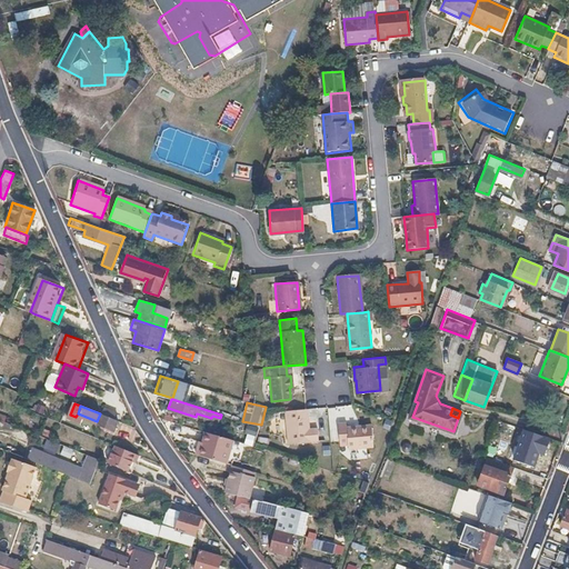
[(306,409),(283,411),(288,443),(309,442),(309,440),(318,440),(316,428),(308,428),(306,409)]
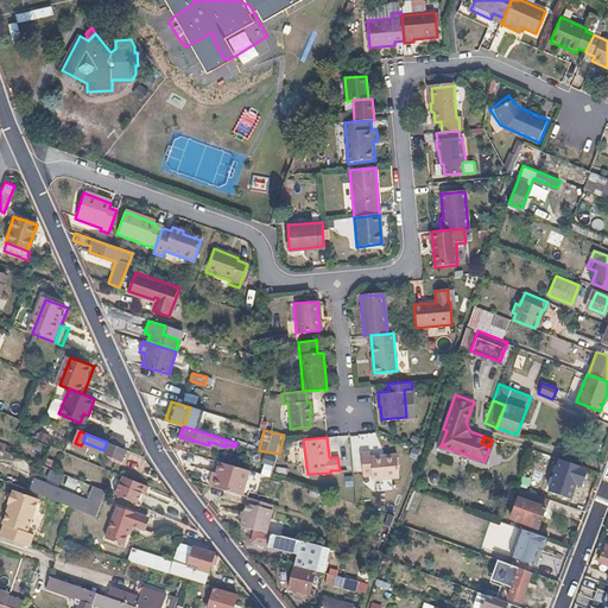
[(103,450),(102,453),(121,461),(121,460),(137,466),(140,456),(107,442),(103,450)]
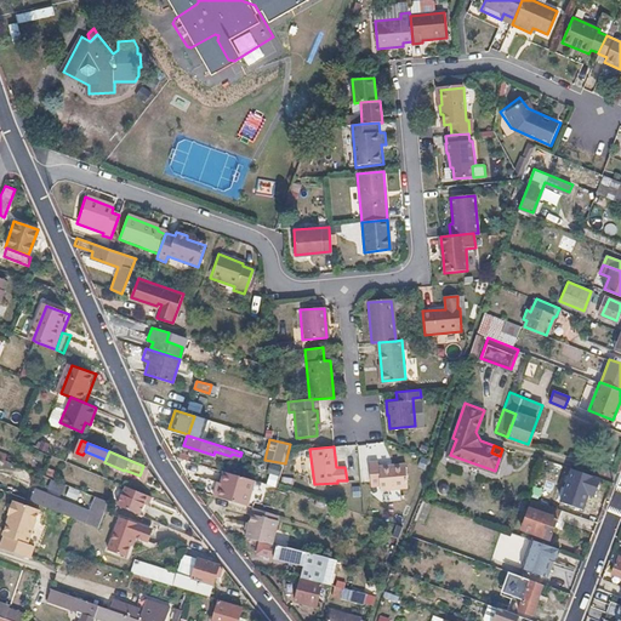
[(376,463),(369,463),(370,488),(379,486),(380,491),(406,488),(404,465),(377,468),(376,463)]
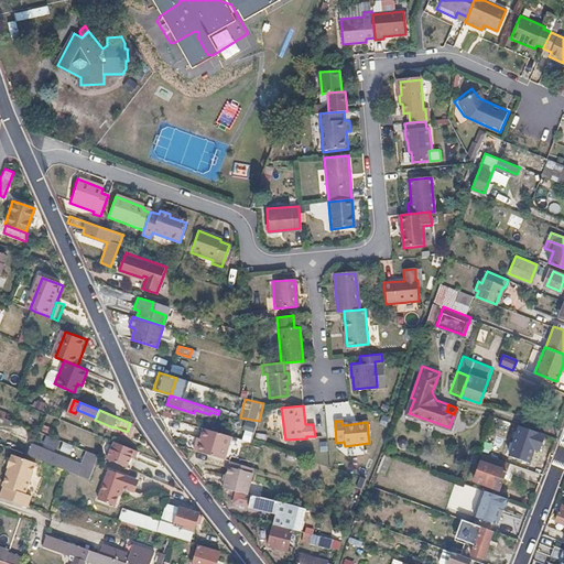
[(538,431),(519,424),(509,449),(528,456),(538,431)]
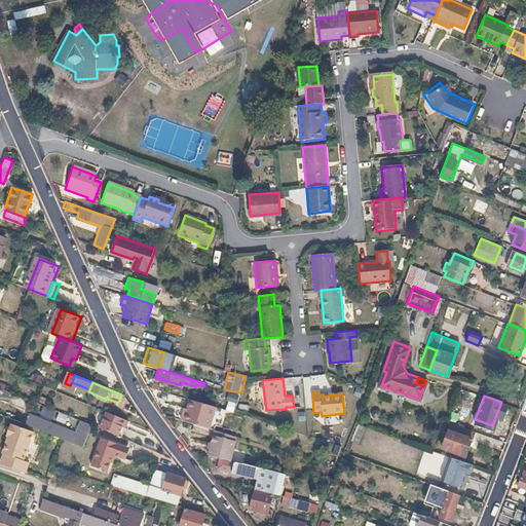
[(214,407),(191,402),(186,421),(209,427),(214,407)]
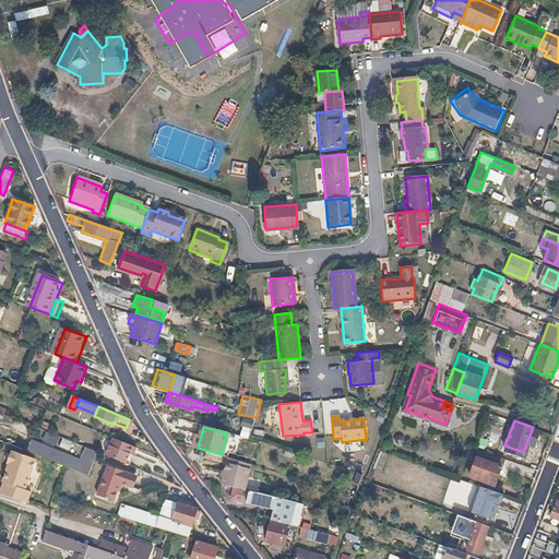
[(133,445),(113,438),(104,454),(126,463),(133,445)]
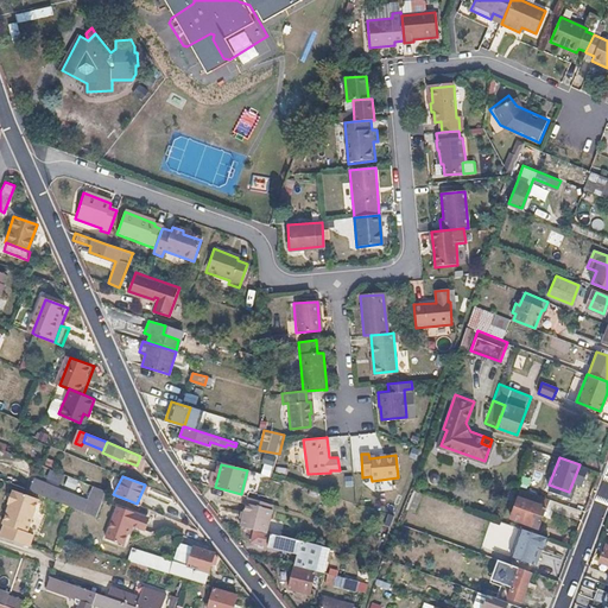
[(33,481),(30,492),(58,502),(62,493),(63,492),(33,480),(33,481)]
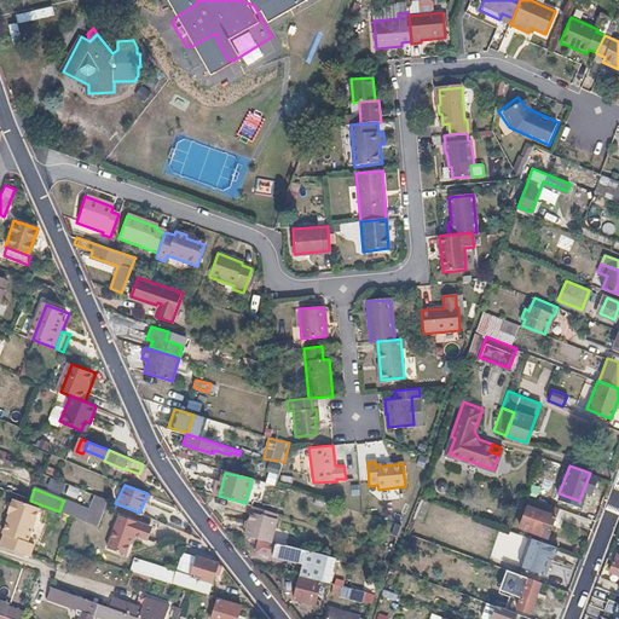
[(92,505),(91,509),(103,514),(104,510),(108,501),(96,496),(92,505)]
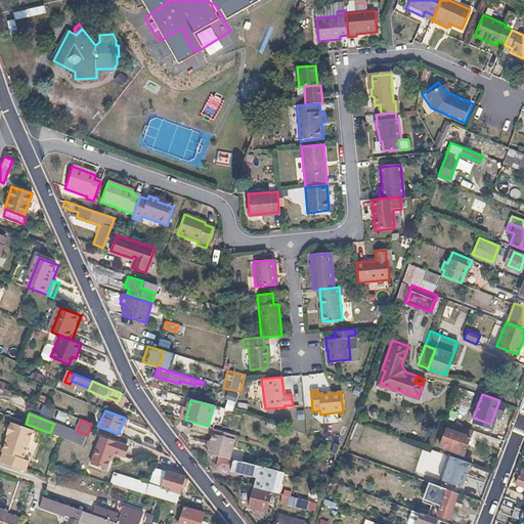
[(472,431),(448,422),(440,445),(457,451),(459,448),(465,450),(472,431)]
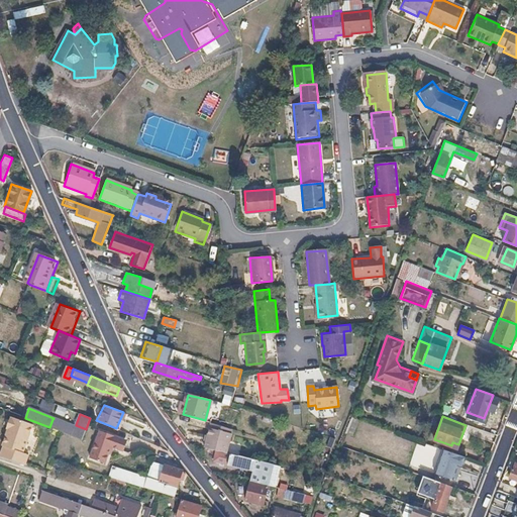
[(33,425),(12,417),(12,418),(10,417),(6,428),(8,429),(1,445),(2,446),(0,451),(0,455),(24,464),(27,454),(22,452),(33,425)]
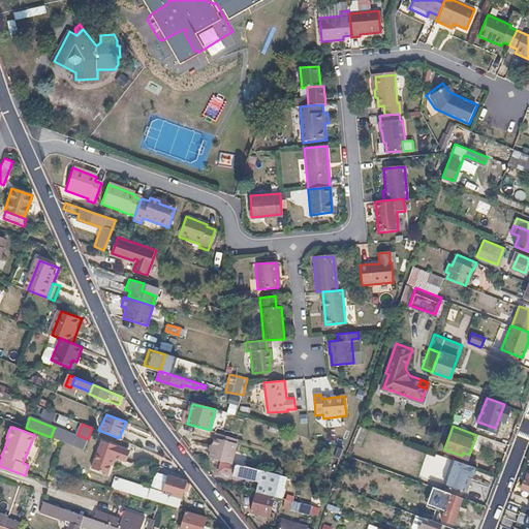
[(238,440),(215,434),(210,455),(232,460),(238,440)]
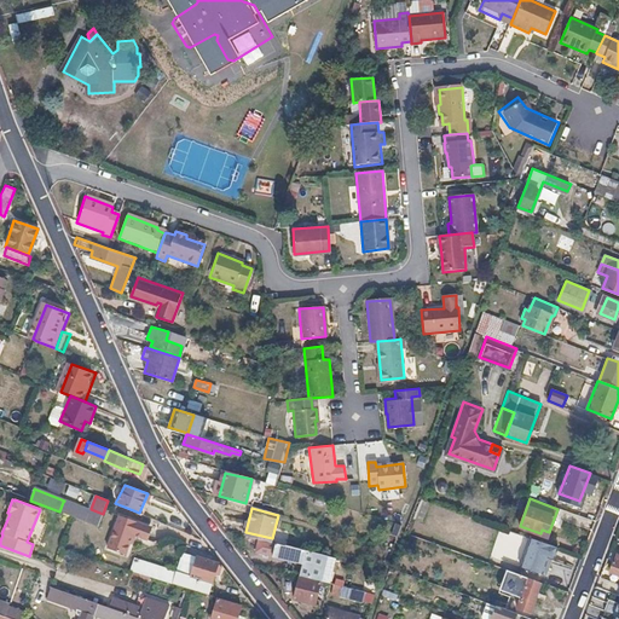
[(91,509),(85,521),(98,527),(103,514),(91,509)]
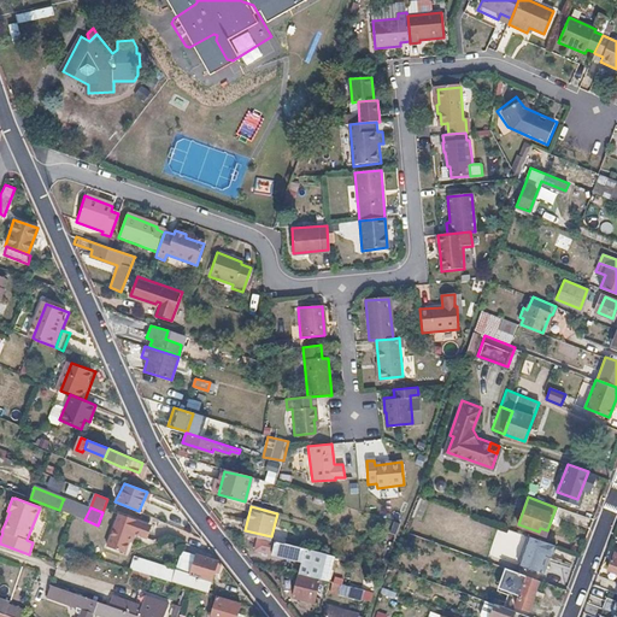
[(144,522),(115,513),(104,547),(123,552),(127,540),(129,532),(131,533),(140,535),(144,522)]
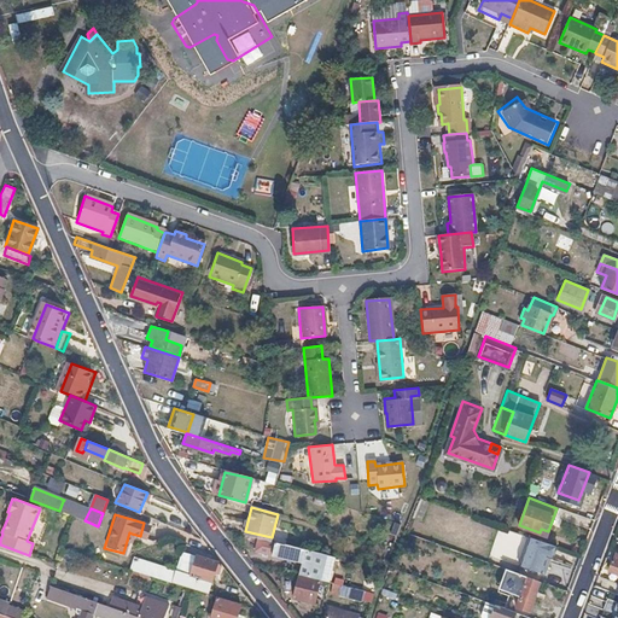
[(558,544),(529,535),(519,564),(542,571),(548,555),(554,557),(558,544)]
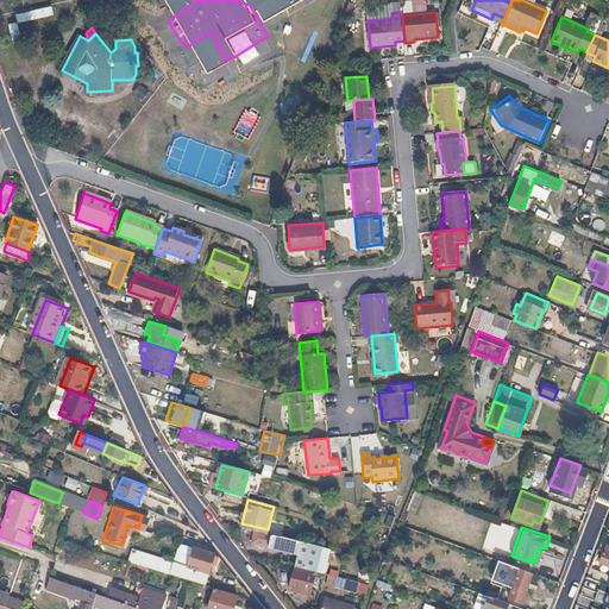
[(301,541),(265,532),(262,544),(294,552),(294,553),(297,554),(301,541)]
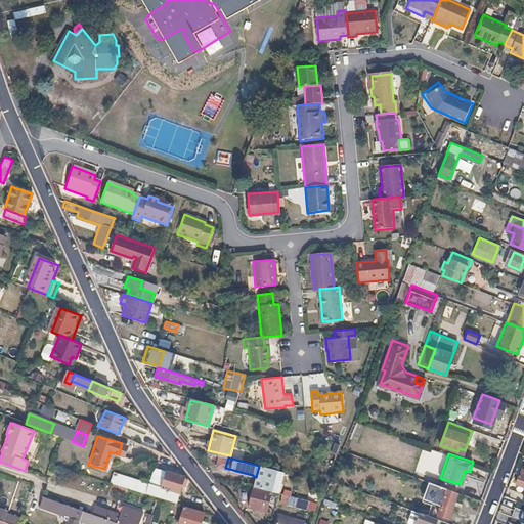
[(259,466),(256,477),(254,486),(271,490),(276,470),(259,466)]
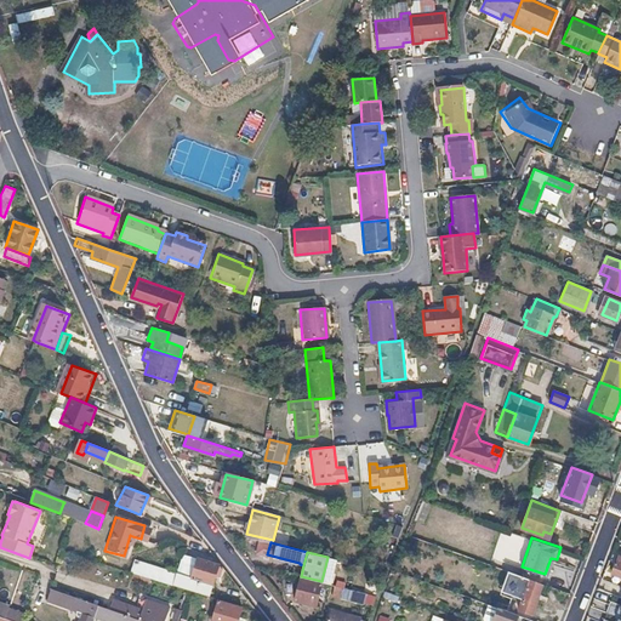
[(197,558),(187,554),(182,574),(192,576),(197,558)]
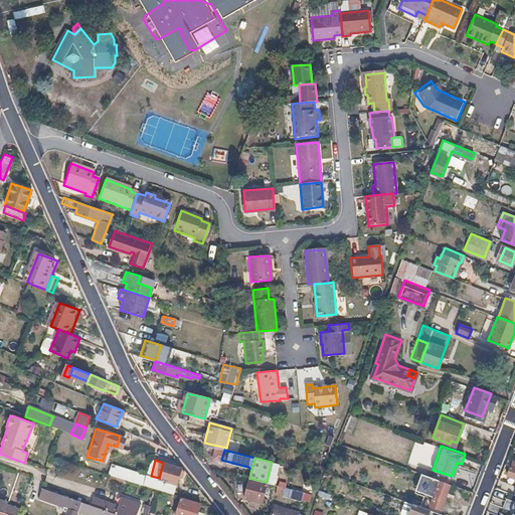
[(147,475),(111,463),(108,474),(144,485),(147,475)]
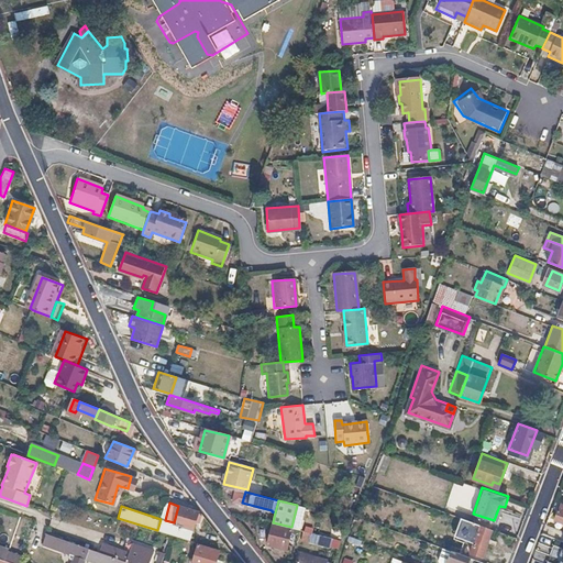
[(165,520),(161,519),(157,530),(180,538),(184,539),(189,540),(198,512),(178,506),(174,522),(165,520)]
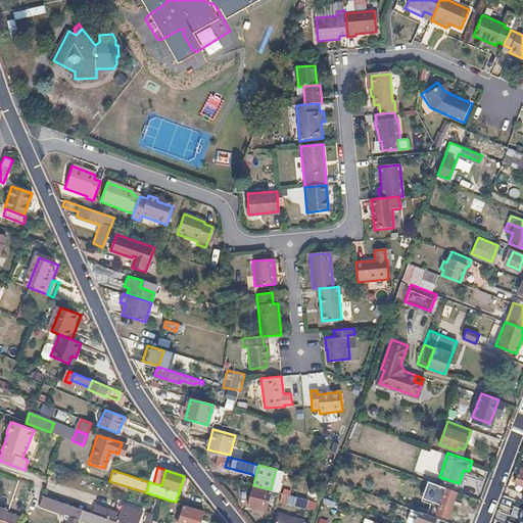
[(428,484),(436,487),(433,496),(441,500),(437,512),(447,516),(457,490),(446,486),(429,481),(428,484)]
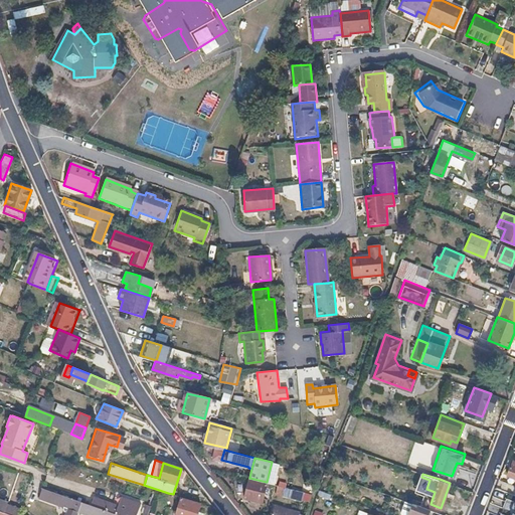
[(267,484),(249,479),(244,497),(262,502),(267,484)]
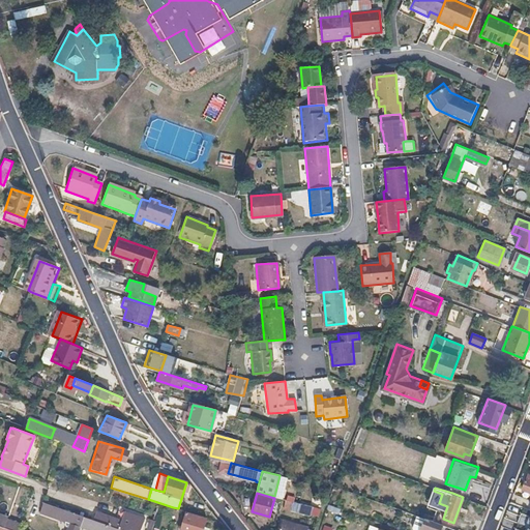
[(294,502),(295,503),(293,509),(311,513),(313,505),(294,501),(294,502)]
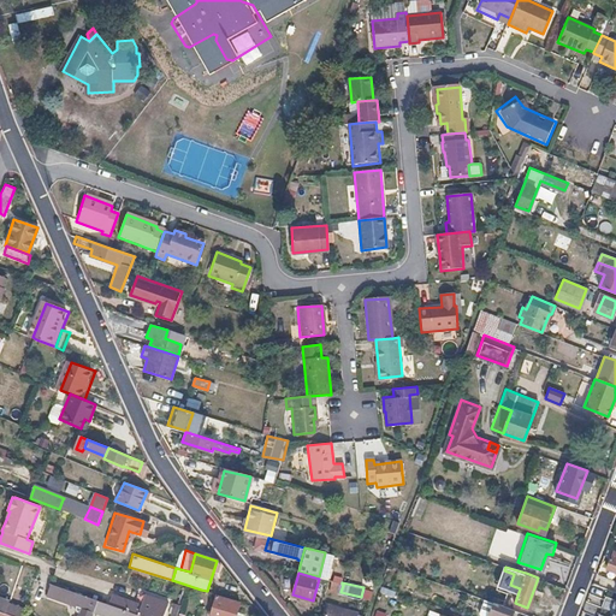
[(92,612),(95,602),(48,586),(45,597),(77,608),(76,610),(77,614),(81,615),(80,615),(92,615),(93,614),(92,614),(92,612)]
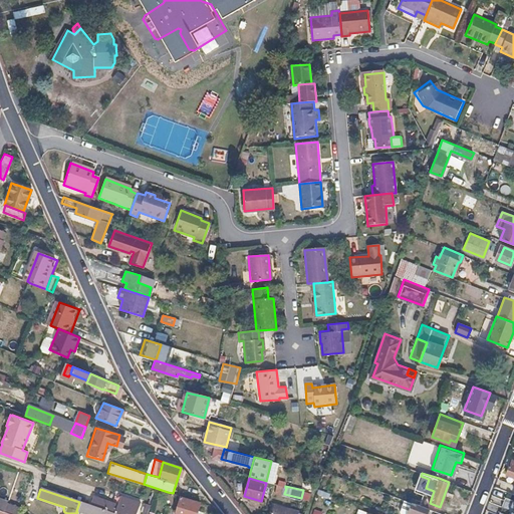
[(168,492),(167,495),(166,498),(176,501),(178,495),(173,493),(168,492)]
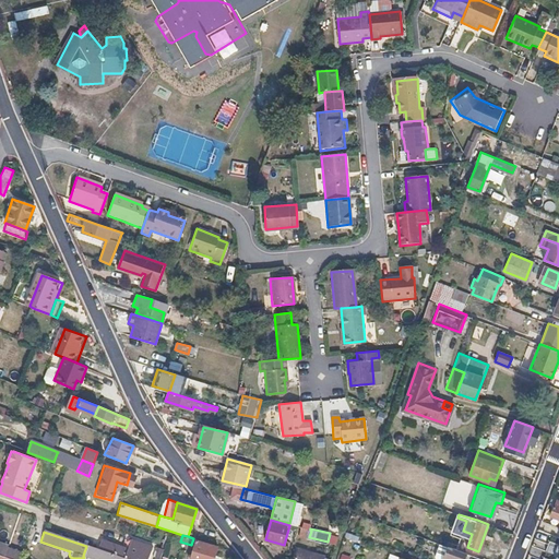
[(558,558),(558,540),(549,537),(544,551),(556,556),(554,558),(546,558),(543,558),(542,558),(558,558)]
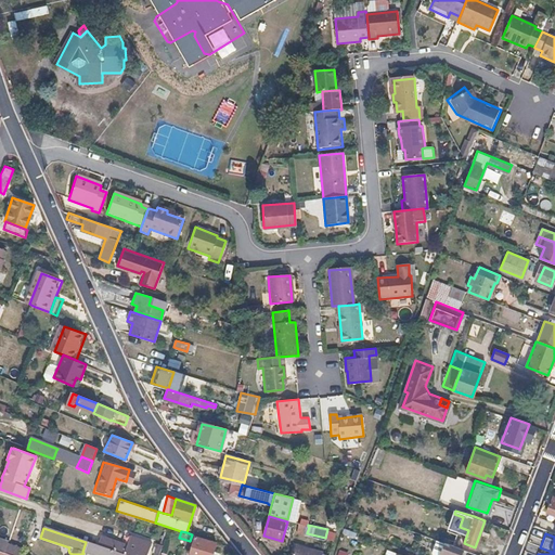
[(85,553),(91,554),(144,554),(150,541),(130,534),(126,545),(99,536),(97,544),(95,545),(86,542),(82,552),(85,553)]
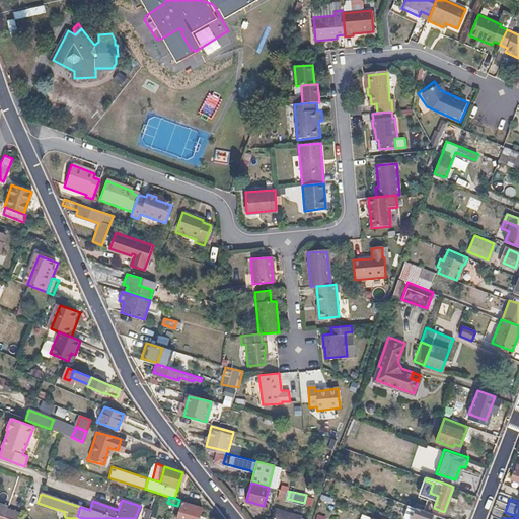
[(197,518),(201,508),(181,502),(175,518),(197,518)]
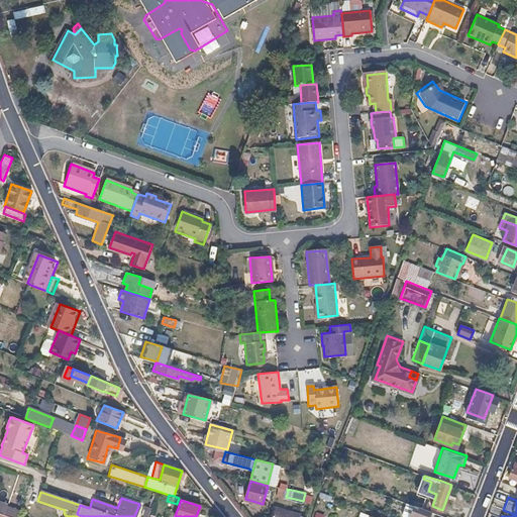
[(406,516),(405,516),(409,516),(415,504),(409,502),(404,514),(406,516)]
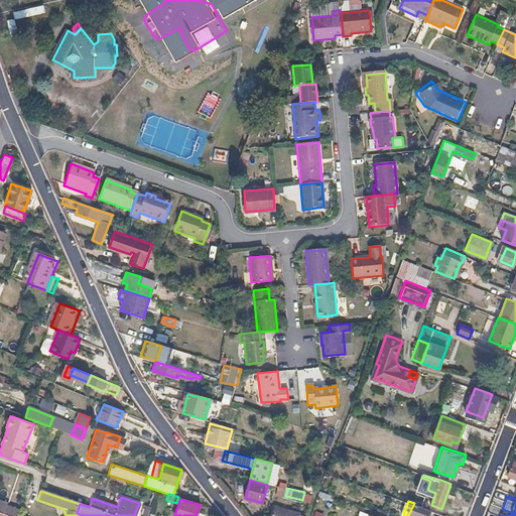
[(408,515),(427,515),(430,509),(421,506),(414,503),(408,515)]
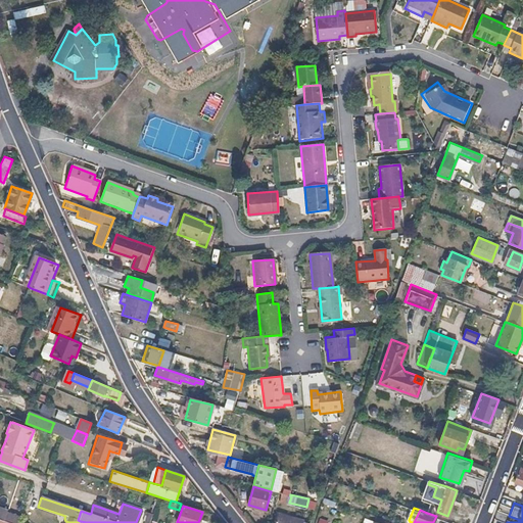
[(6,513),(3,521),(8,522),(16,522),(18,517),(6,513)]
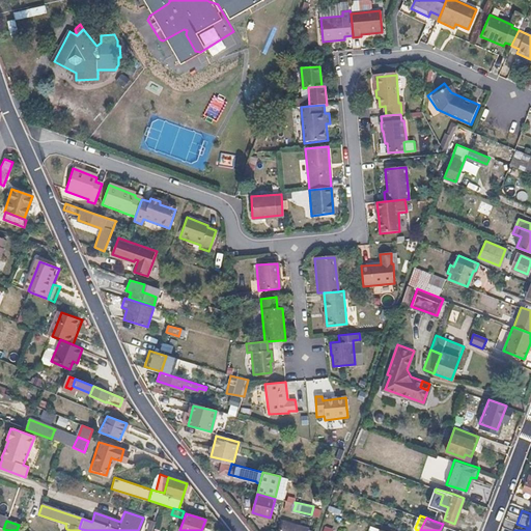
[(146,530),(151,530),(155,522),(150,521),(146,530)]
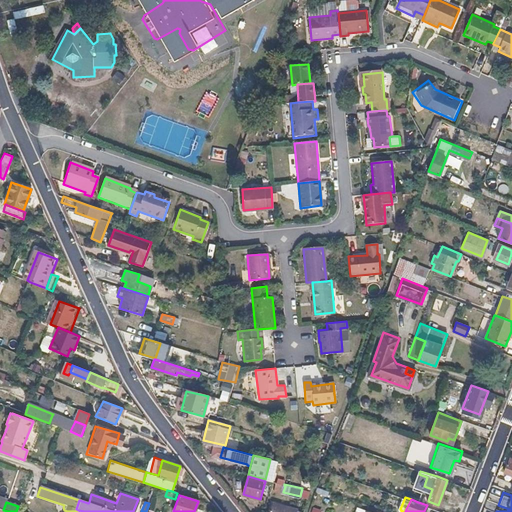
[(297,509),(272,502),(268,511),(302,511),(297,510),(297,509)]
